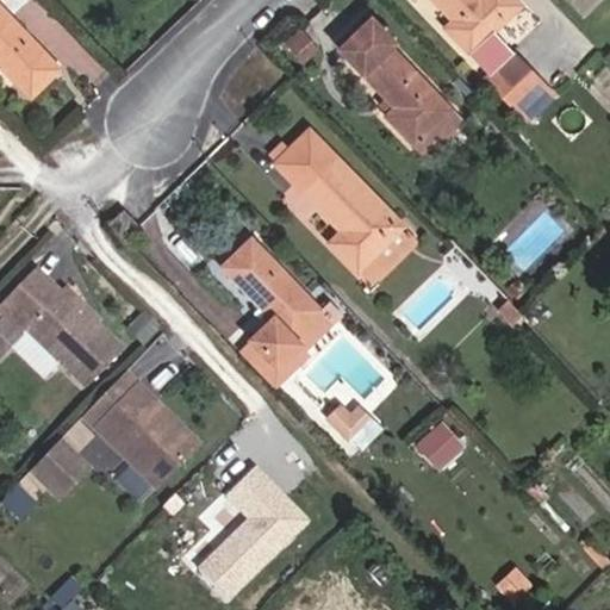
[(0,0),(0,64),(31,98),(61,69),(0,6),(0,0)]
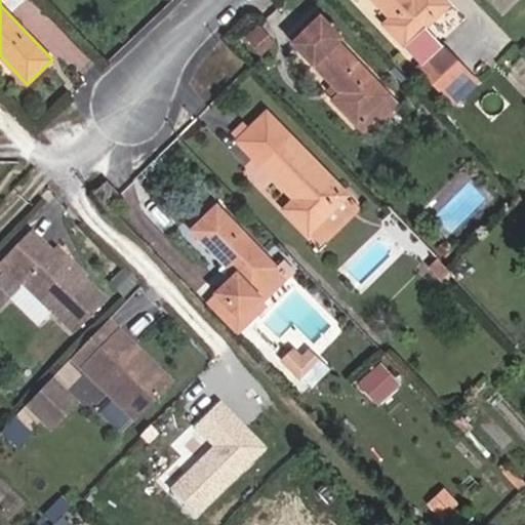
[(423,29),(448,4),(443,0),(372,0),(390,17),(382,24),(419,65),(417,67),(447,97),(471,75),(442,45),(440,46),(423,29)]
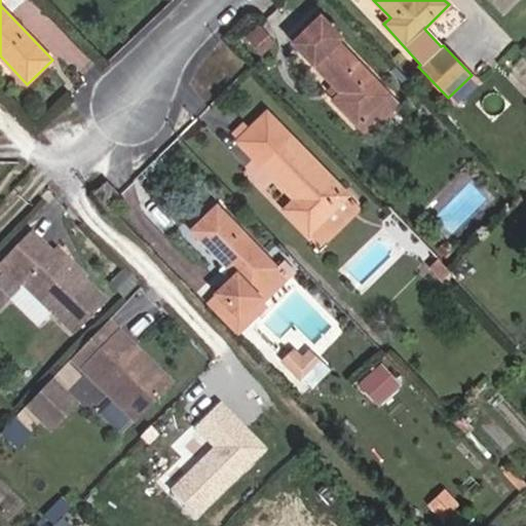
[(379,124),(399,106),(335,42),(340,37),(317,13),(291,41),(313,65),(312,66),(339,92),(347,100),(338,108),(364,134),(376,121),(379,124)]
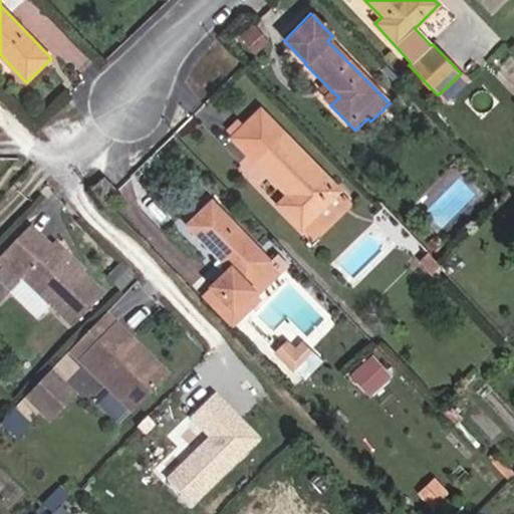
[(241,38),(253,51),(265,41),(253,27),(241,38)]
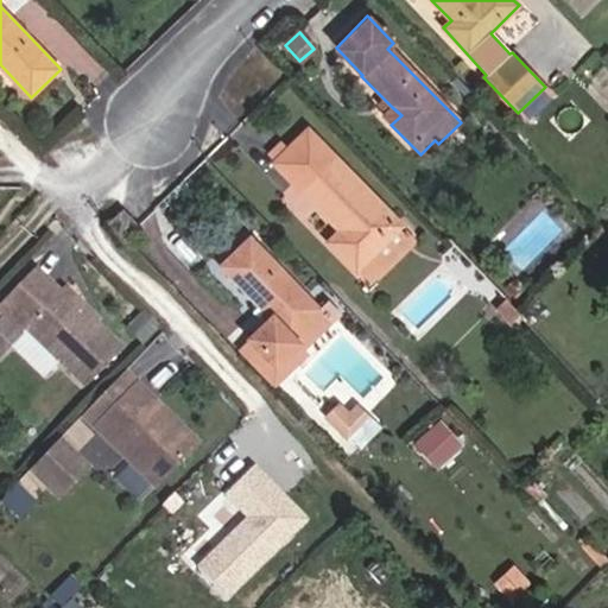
[(518,113),(526,122),(553,95),(545,87),(518,113)]
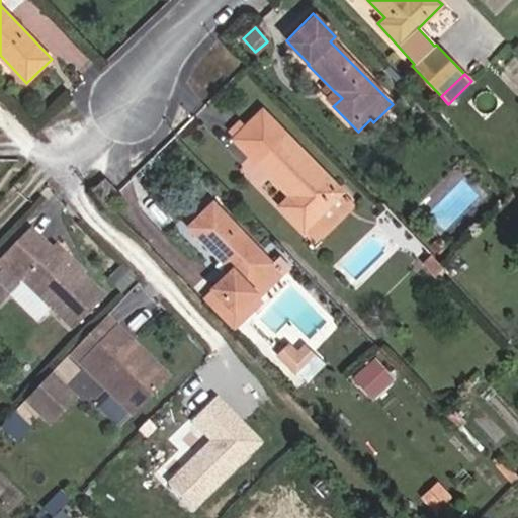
[(333,106),(342,98),(334,91),(326,99),(333,106)]
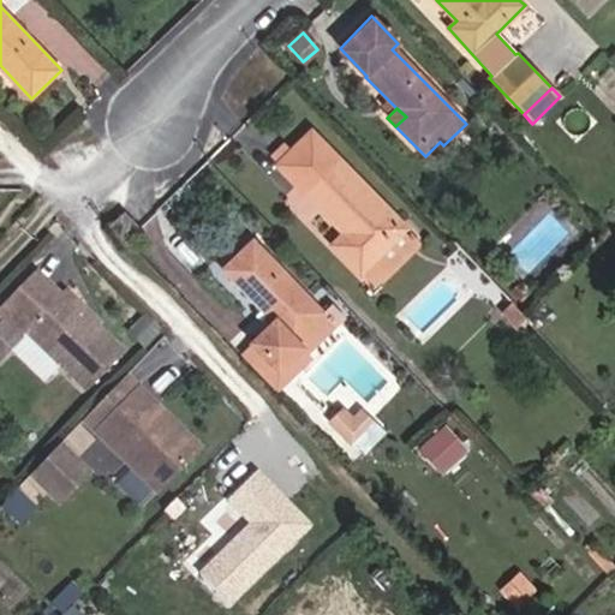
[(310,130),(275,163),(342,233),(347,239),(336,250),(359,273),(375,258),(388,273),(421,240),(411,231),(407,234),(402,230),(406,227),(310,130)]
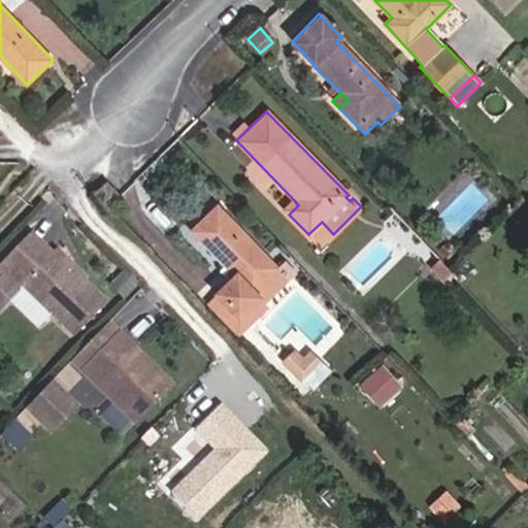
[(289,215),(298,205),(294,200),(284,209),(289,215)]
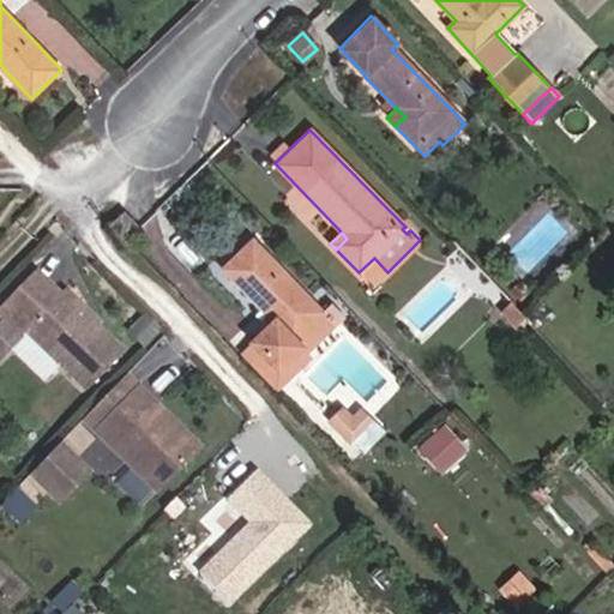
[(301,347),(295,338),(323,313),(252,239),(222,268),(272,319),(248,342),(276,371),(301,347)]
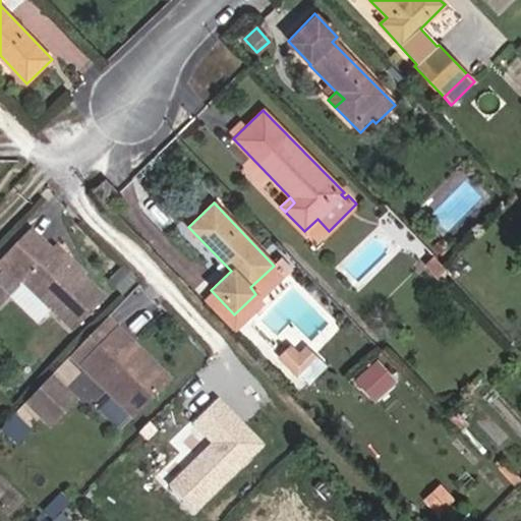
[(315,243),(329,231),(317,219),(304,231),(315,243)]
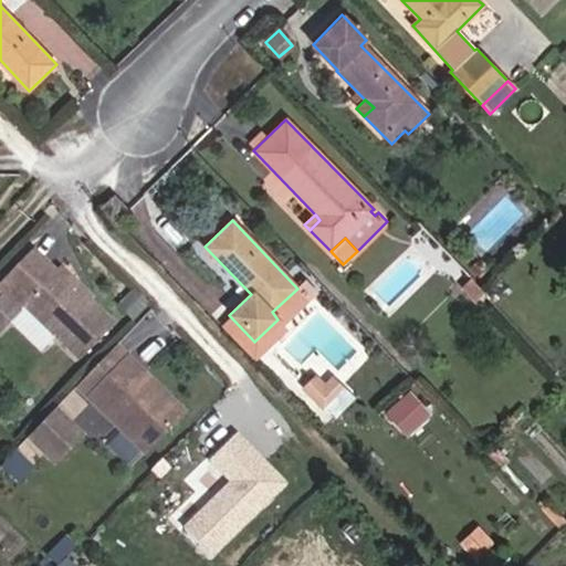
[(49,334),(75,360),(113,324),(56,269),(53,272),(31,249),(0,280),(0,293),(1,295),(0,296),(0,327),(7,321),(21,306),(49,334)]
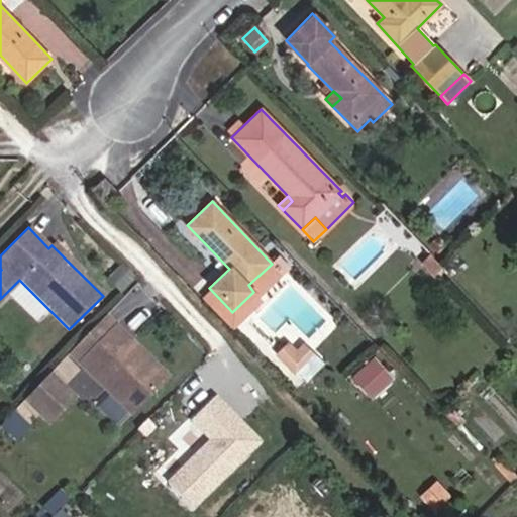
[(232,312),(209,288),(200,296),(233,330),(263,302),(259,297),(289,268),(279,256),(272,264),(248,285),(253,292),(232,312)]
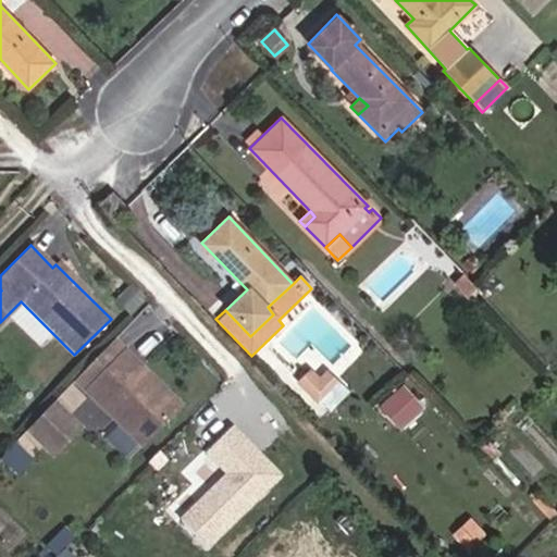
[(489,297),(497,288),(485,276),(477,285),(489,297)]
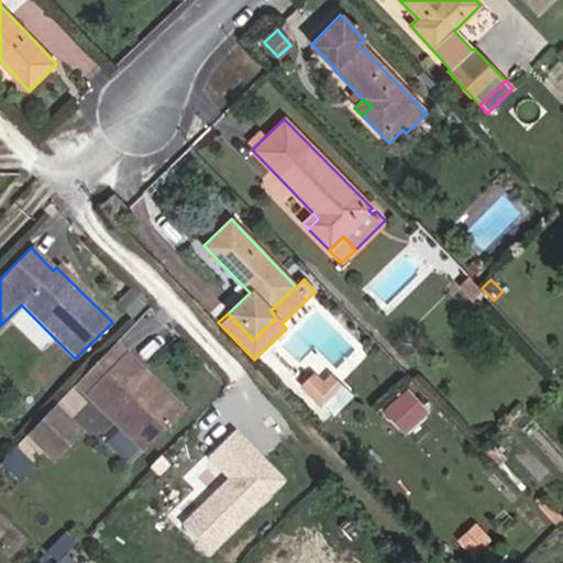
[(468,302),(478,291),(466,280),(456,290),(468,302)]
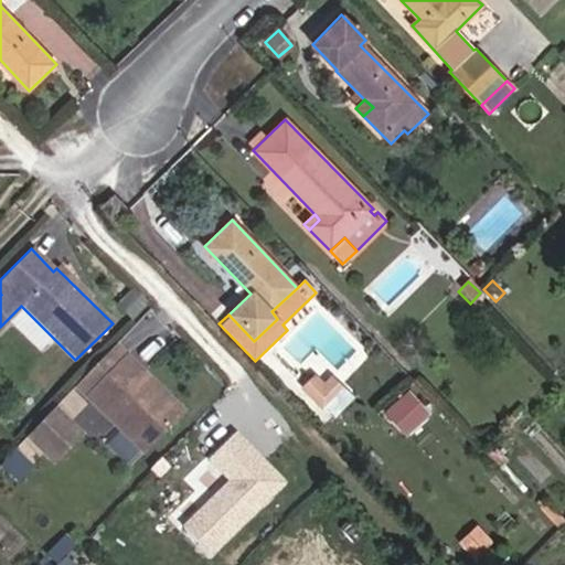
[(147,304),(132,288),(118,302),(132,317),(147,304)]
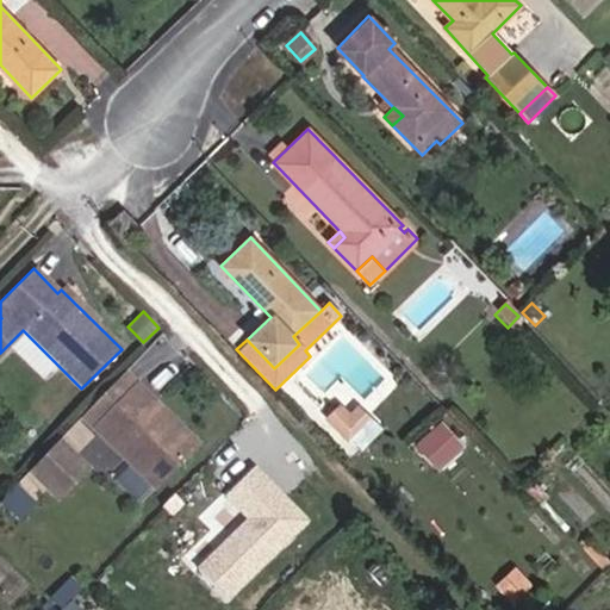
[(53,360),(23,330),(7,346),(37,375),(53,360)]
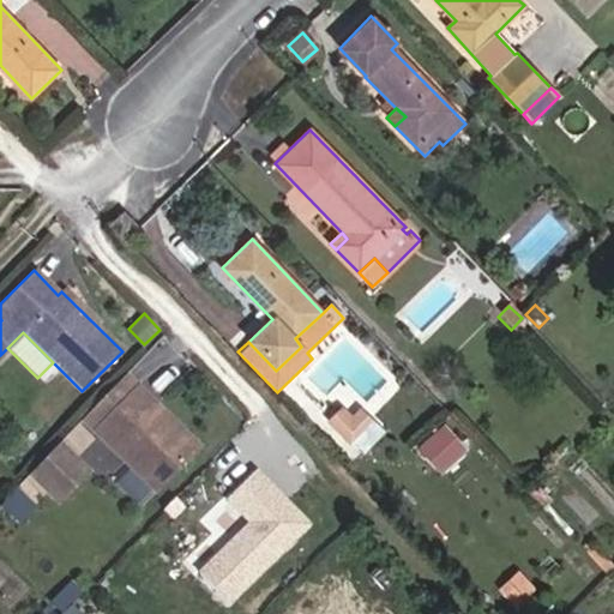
[(194,453),(169,429),(174,423),(136,386),(95,429),(158,492),(194,453)]
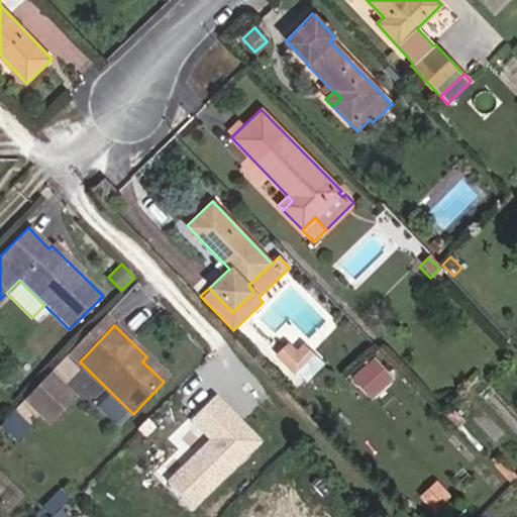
[(305,382),(323,364),(315,354),(313,356),(302,344),(295,350),(287,341),(276,352),(305,382)]
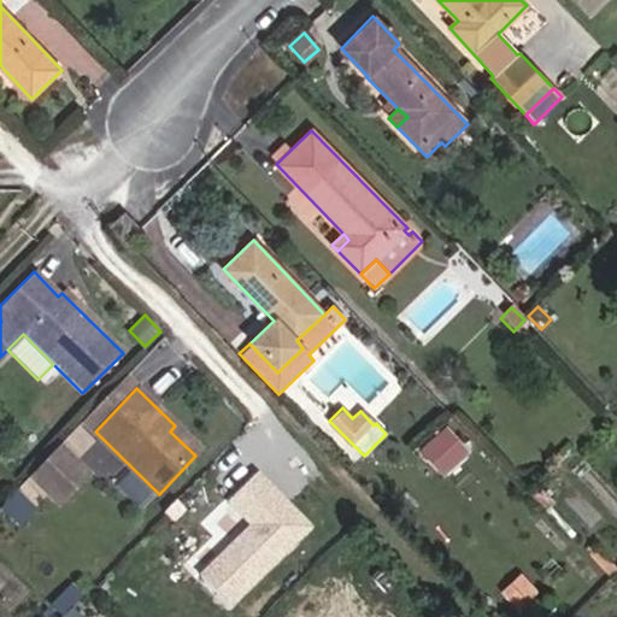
[(200,450),(175,425),(170,432),(195,456),(200,450)]
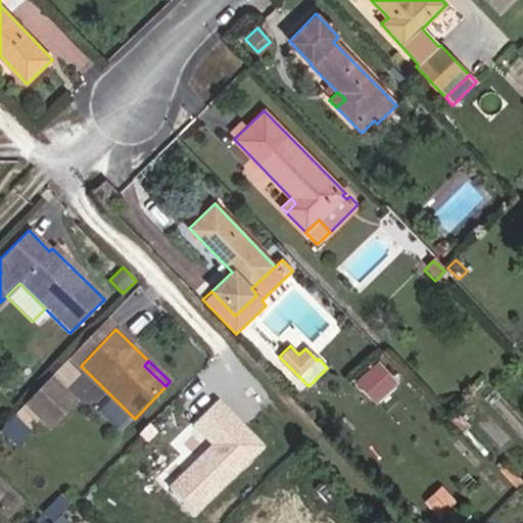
[(376,398),(396,379),(379,362),(360,381),(376,398)]
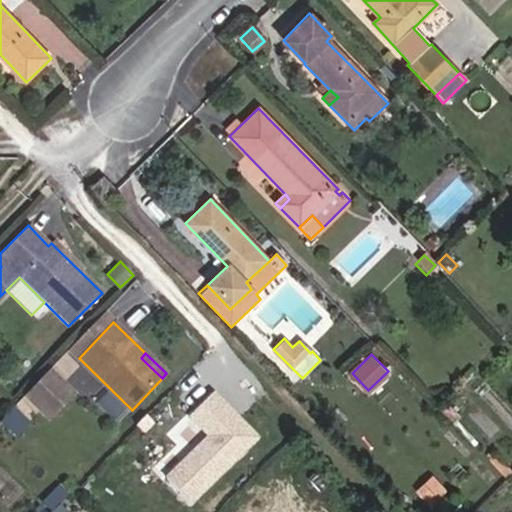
[(67,378),(82,397),(98,384),(84,365),(67,378)]
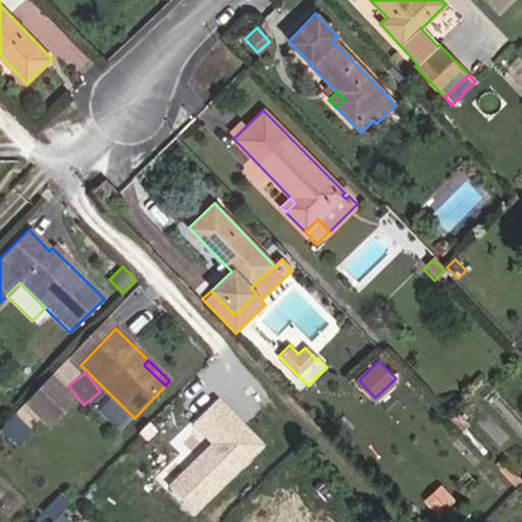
[(72,400),(48,376),(23,402),(48,425),(72,400)]
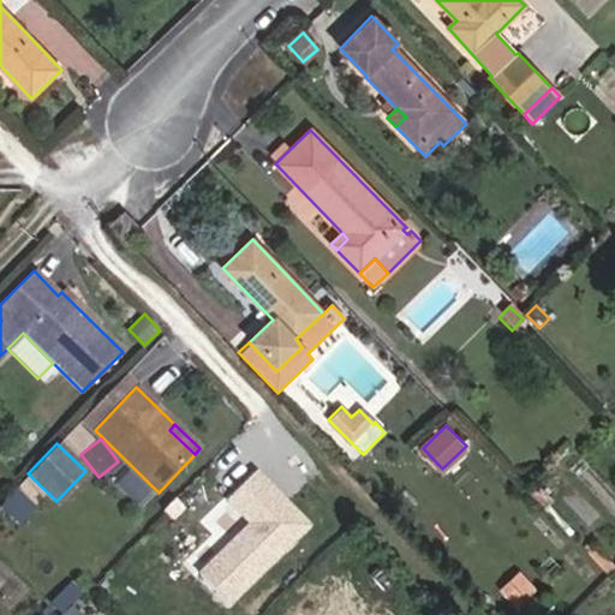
[(224,500),(246,524),(197,572),(231,607),(315,524),(257,467),(224,500)]
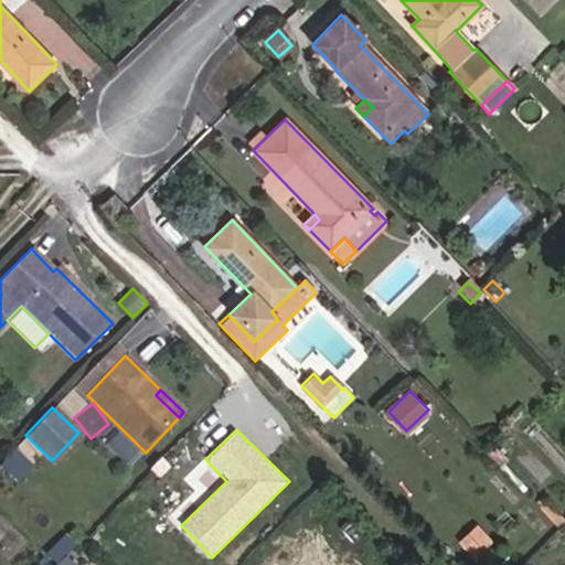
[(505,539),(522,524),(508,509),(492,522),(505,539)]
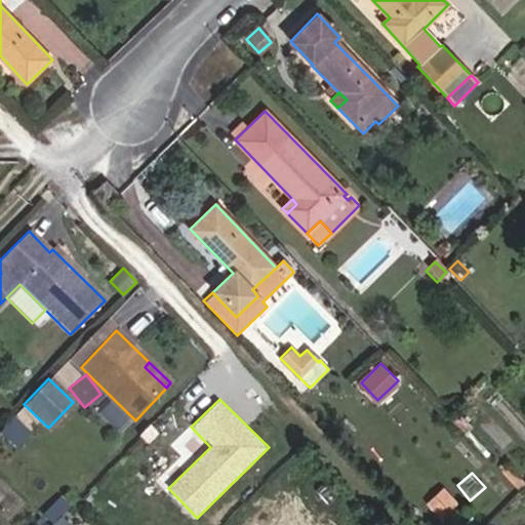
[(440,520),(455,505),(444,493),(429,509),(440,520)]
